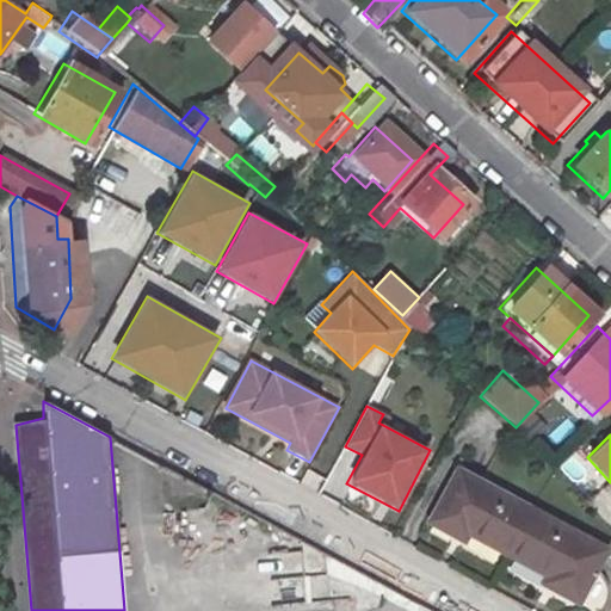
[(590,547),(444,463),(415,513),(439,526),(444,518),(454,523),(534,569),(542,574),(537,582),(561,596),(590,547)]
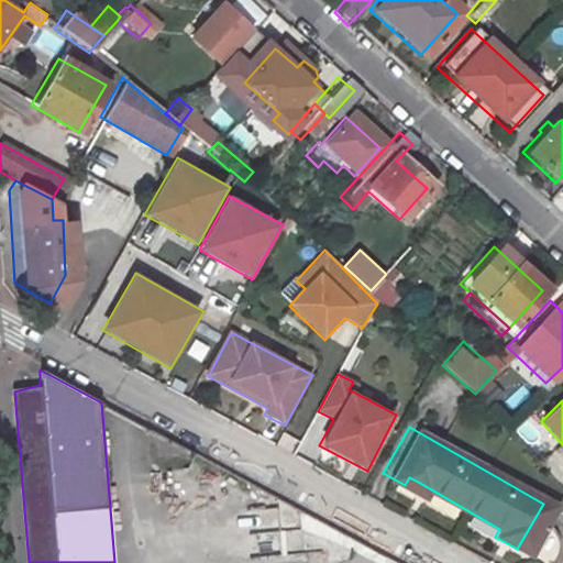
[(409,477),(405,485),(414,489),(418,482),(409,477)]
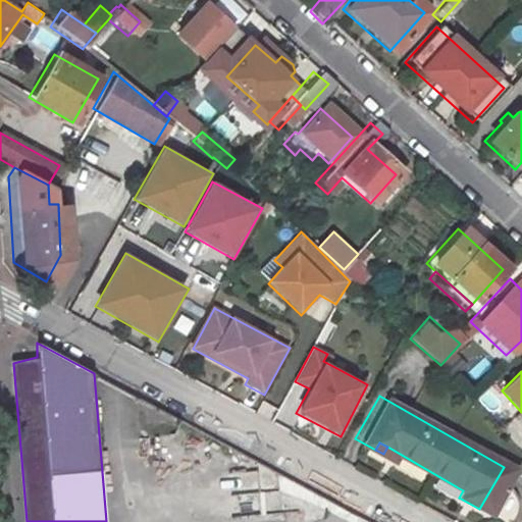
[(463,490),(456,486),(451,492),(459,498),(463,490)]
